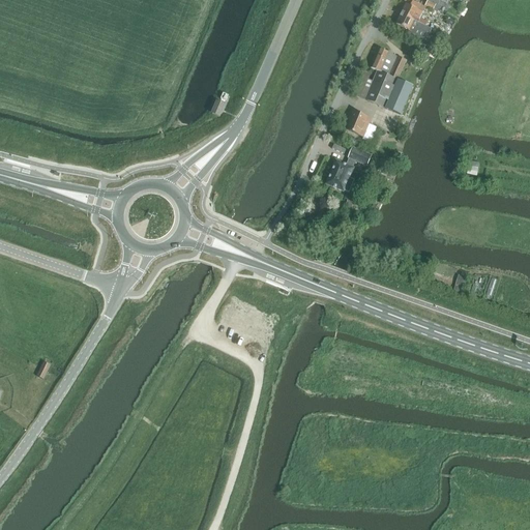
[(402,15),(424,27),(424,26),(427,22),(421,19),(421,17),(417,15),(419,11),(421,6),(413,1),(410,6),(407,5),(402,15)]
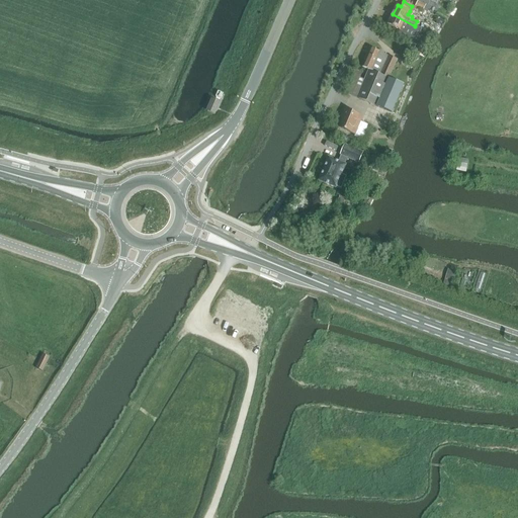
[(415,7),(423,11),(426,5),(418,1),(415,7)]
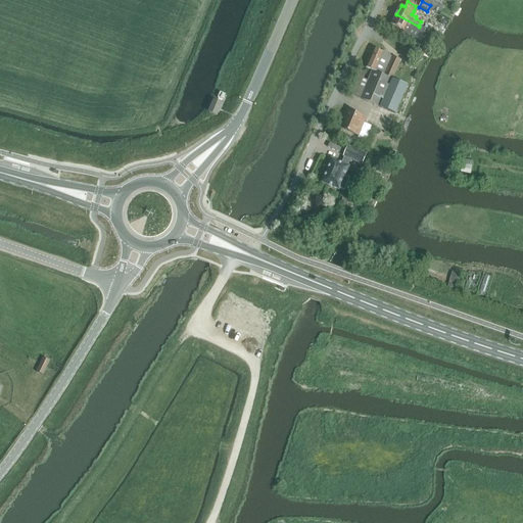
[(402,33),(418,41),(424,29),(419,26),(419,27),(396,14),(391,25),(403,31),(402,33)]
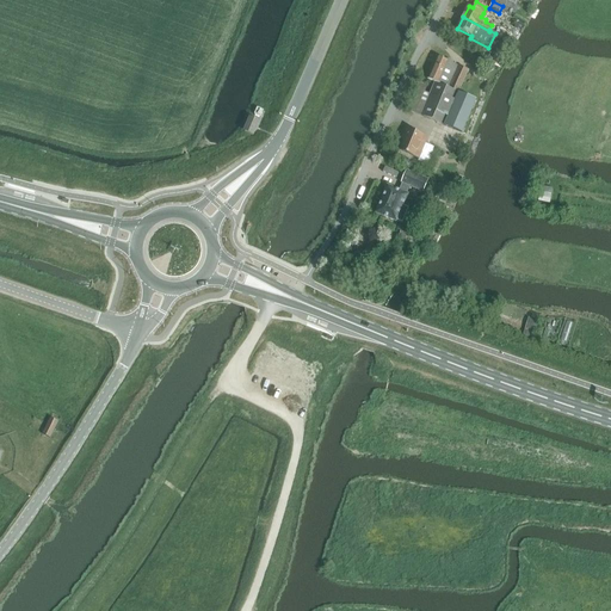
[(514,28),(510,39),(517,42),(522,31),(514,28)]
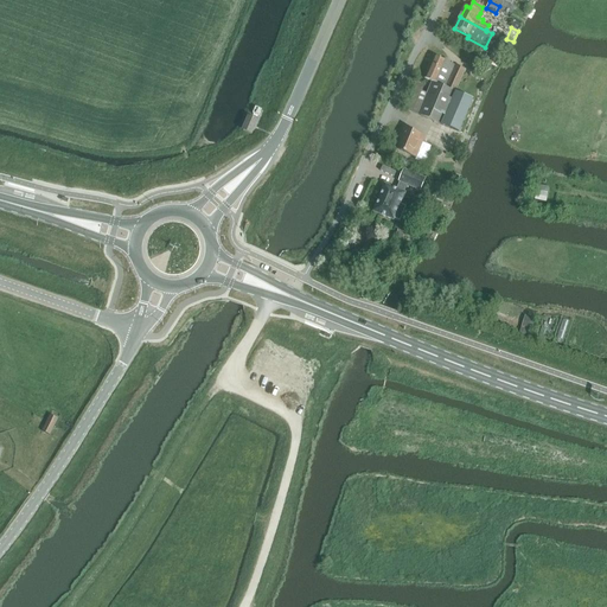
[(491,61),(500,63),(504,50),(493,48),(491,61)]
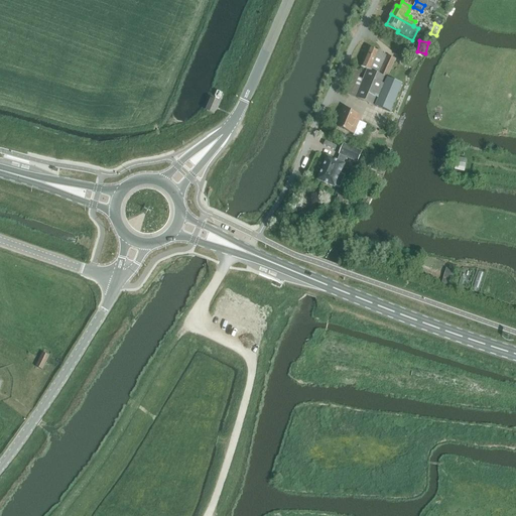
[(363,80),(359,78),(362,73),(354,70),(344,93),(375,106),(375,107),(391,113),(402,85),(388,79),(395,59),(369,48),(361,68),(367,70),(363,80)]
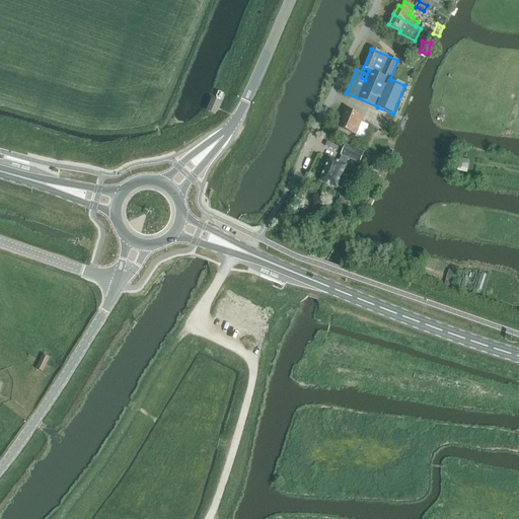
[(207,112),(215,115),(220,103),(213,100),(207,112)]
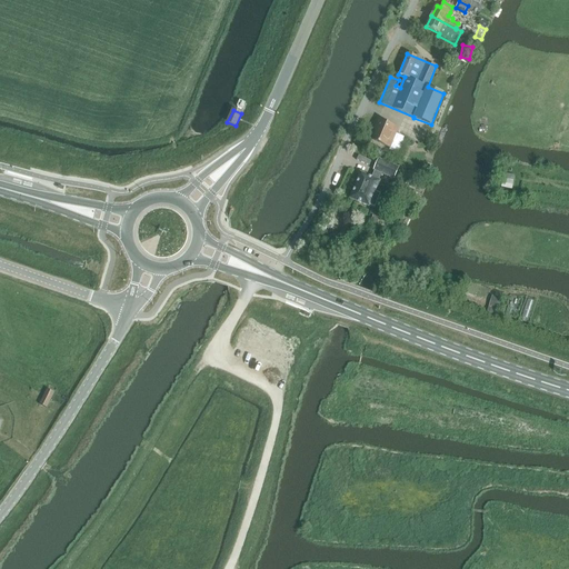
[(371,140),(390,148),(398,128),(379,120),(375,129),(376,129),(371,140)]
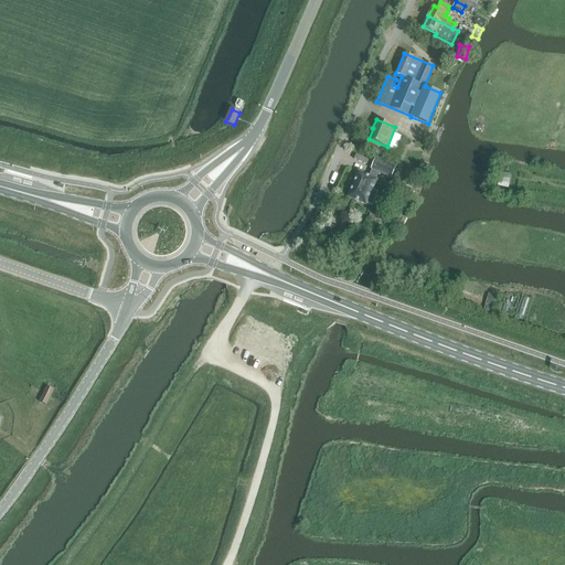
[(392,178),(396,167),(375,158),(371,169),(372,169),(370,177),(359,172),(348,198),(366,205),(368,204),(372,206),(377,193),(373,191),(377,180),(376,179),(380,172),(392,178)]
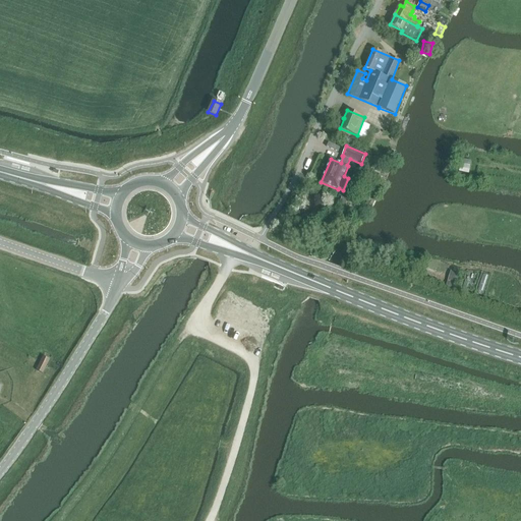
[(471,168),(472,160),(464,159),(462,167),(471,168)]
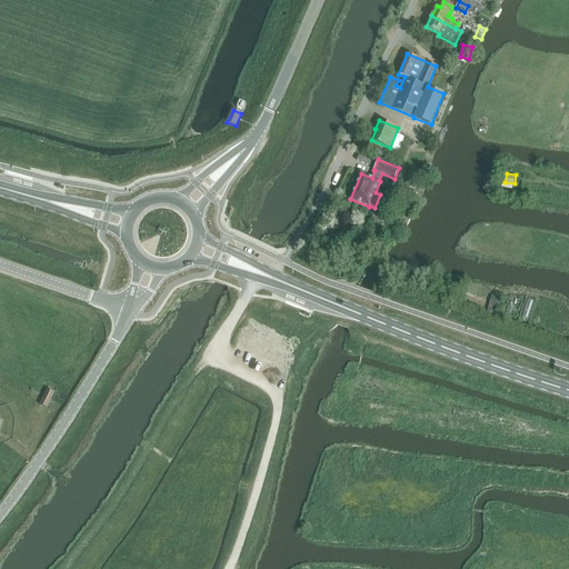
[(345,216),(337,215),(333,232),(351,235),(353,225),(343,223),(345,216)]
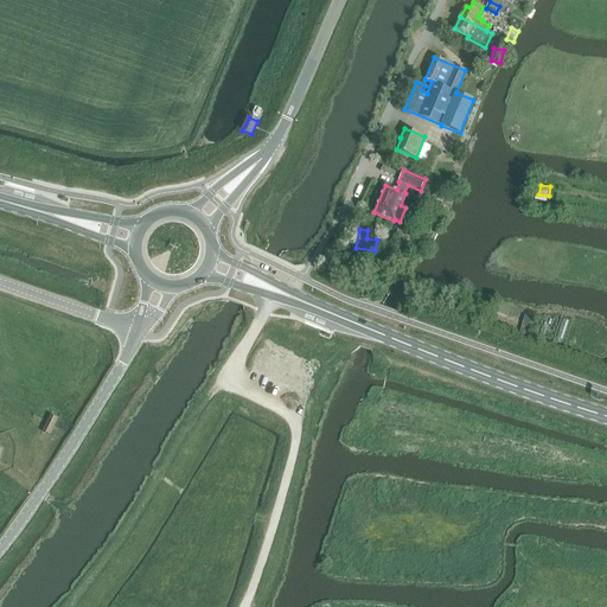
[(346,312),(349,306),(327,298),(325,305),(346,312)]
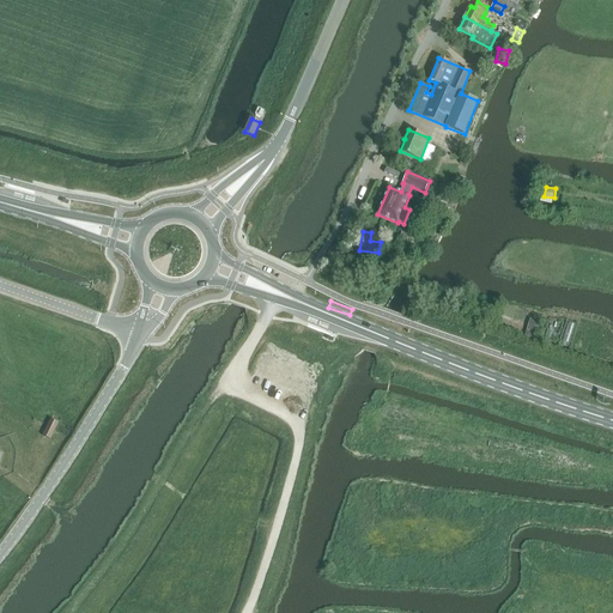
[(540,322),(539,321),(530,319),(523,341),(534,345),(540,322)]
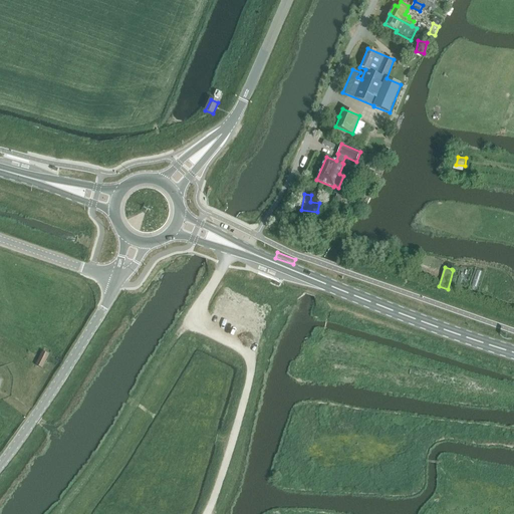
[(32,363),(43,368),(49,355),(43,352),(40,357),(36,355),(32,363)]
